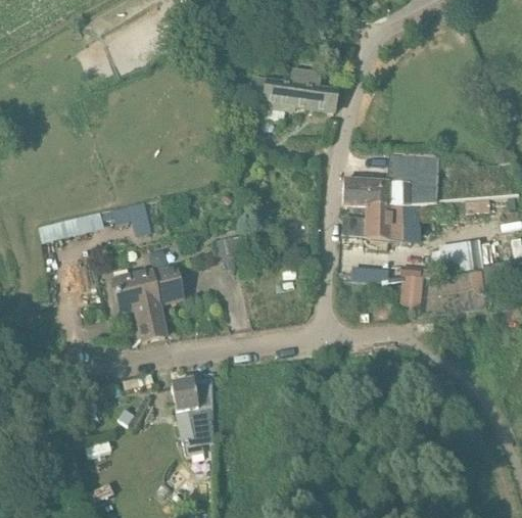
[(317,88),(320,74),(294,69),(292,84),(254,78),(250,104),(293,111),(294,106),(334,113),(338,91),(317,88)]
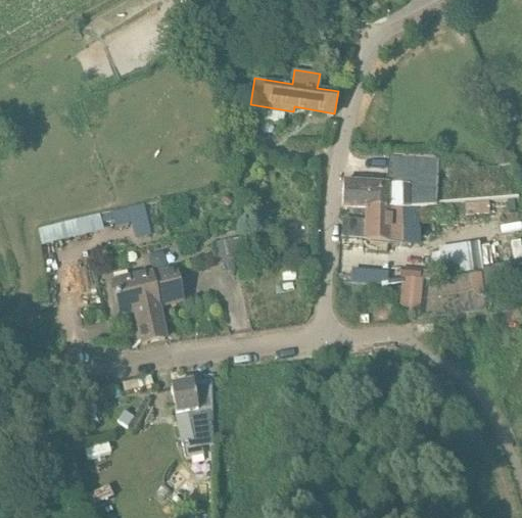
[(227,100),(241,99),(239,76),(225,77),(227,100)]
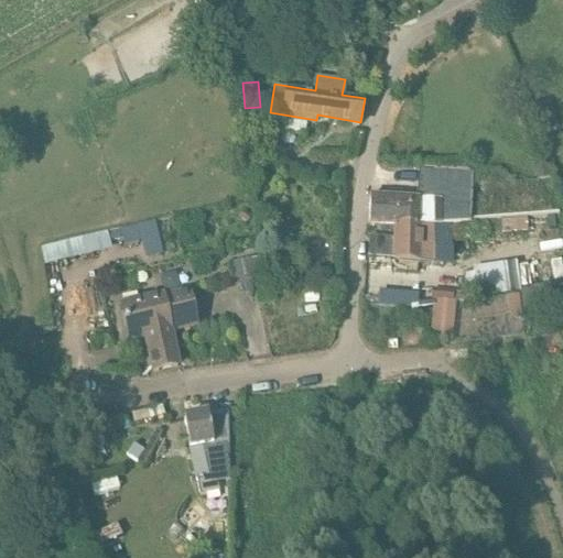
[(522,121),(533,118),(529,102),(517,106),(522,121)]
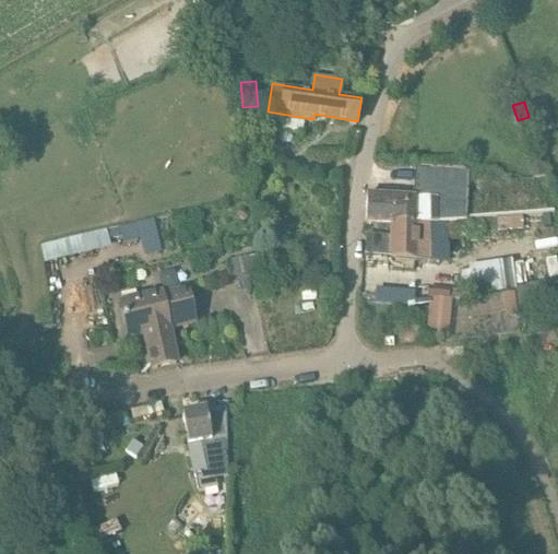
[(367,216),(395,219),(417,221),(432,221),(434,195),(430,195),(432,176),(415,173),(414,195),(368,192),(367,216)]
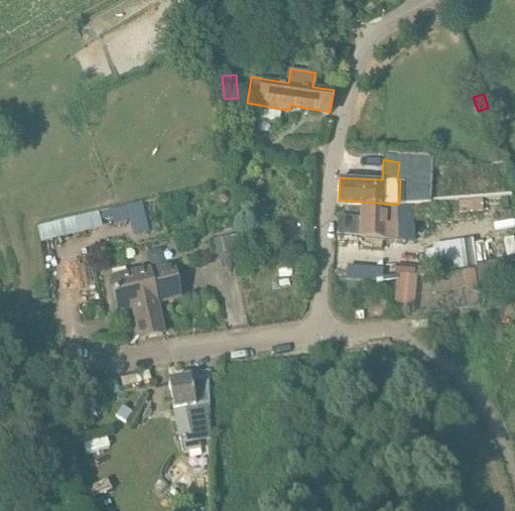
[(163,200),(175,197),(174,190),(162,194),(163,200)]
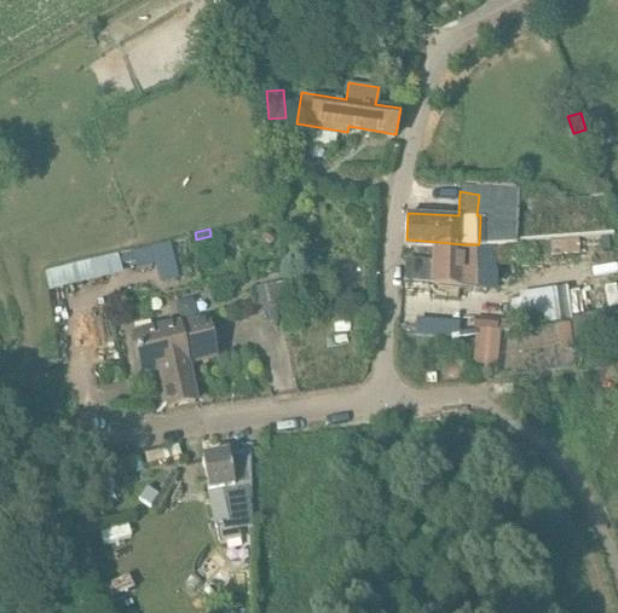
[(462,244),(438,242),(434,281),(497,287),(497,272),(497,243),(479,244),(462,244)]
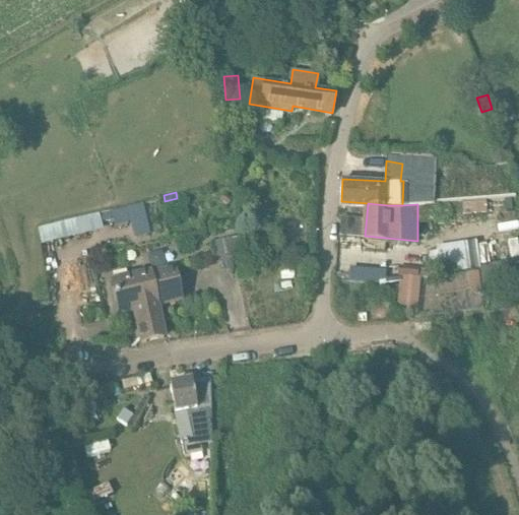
[(113,215),(111,207),(101,209),(103,217),(113,215)]
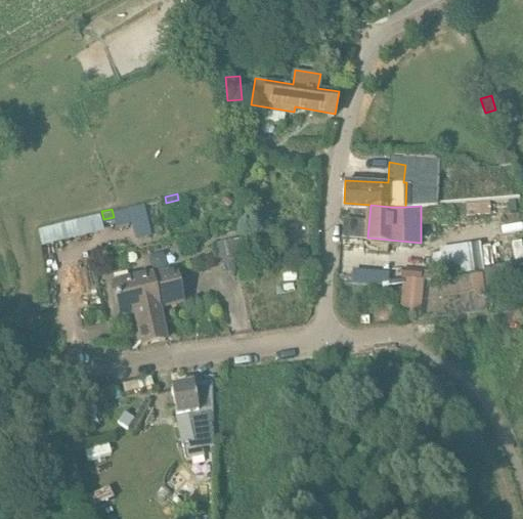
[(346,214),(346,235),(367,235),(367,215),(346,214)]
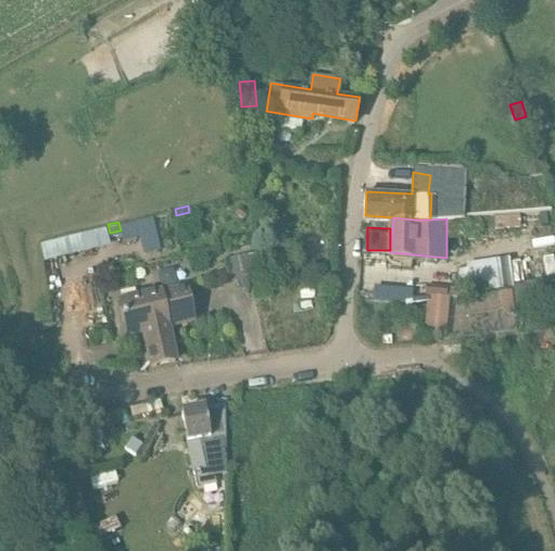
[(232,271),(254,265),(251,249),(229,254),(232,271)]
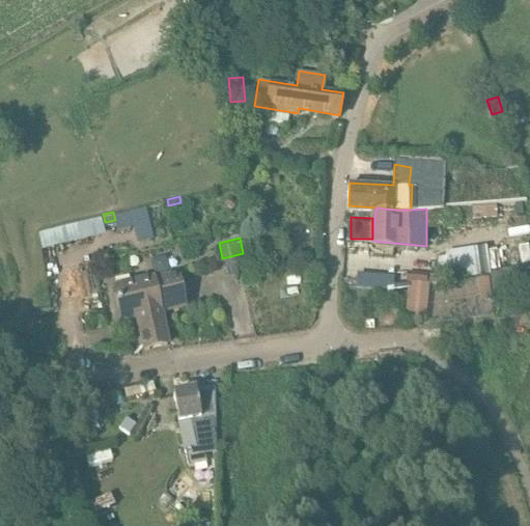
[(464,289),(491,284),(490,272),(492,272),(491,267),(489,246),(487,243),(445,248),(446,253),(439,254),(440,270),(442,280),(443,286),(463,285),(464,289)]
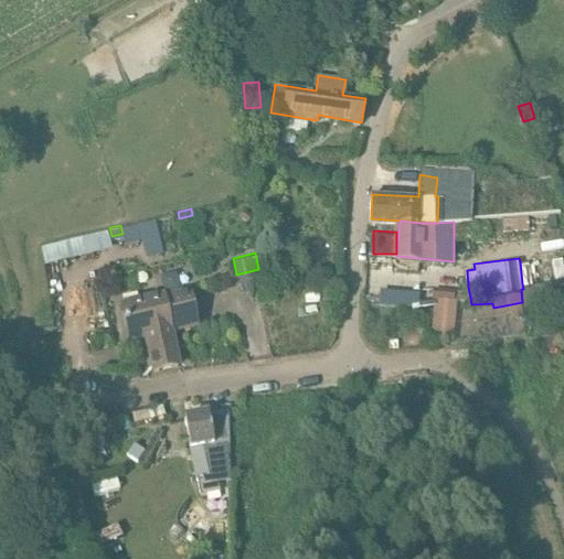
[(520,261),(522,283),(532,281),(530,260),(520,261)]
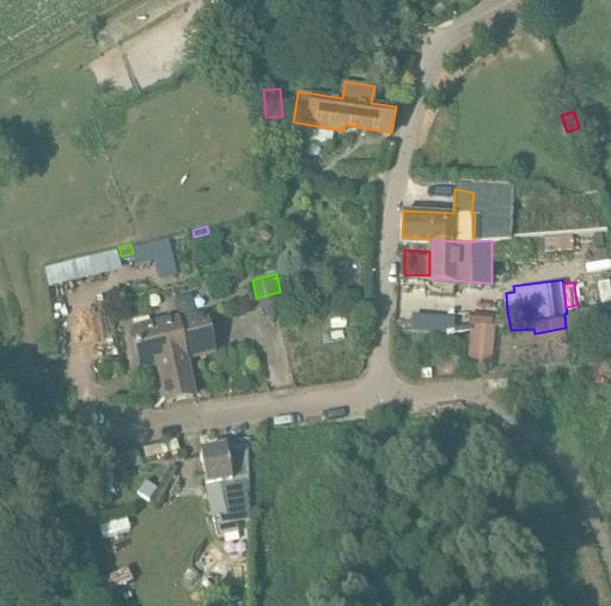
[(610,300),(576,305),(566,307),(567,313),(564,313),(566,328),(567,336),(610,330),(610,300)]
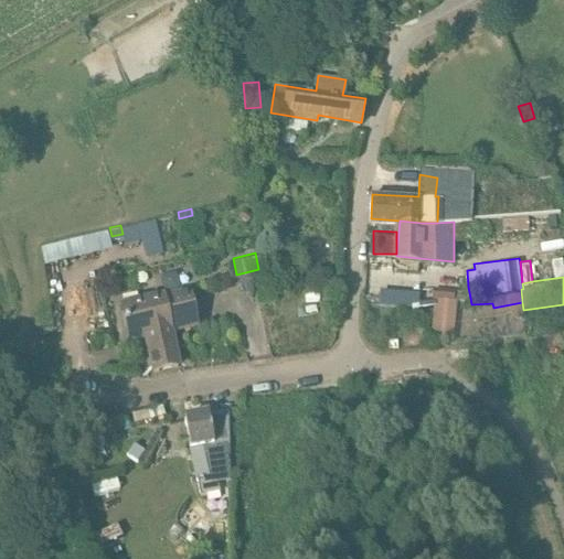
[(454,298),(455,287),(433,286),(433,298),(454,298)]
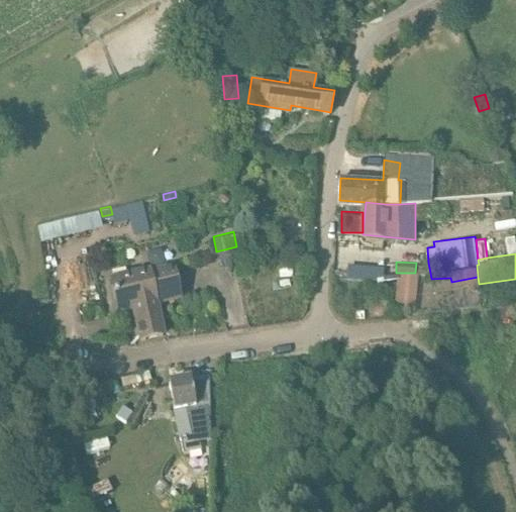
[(116,294),(119,307),(135,304),(142,336),(146,335),(164,332),(157,299),(181,294),(174,264),(113,277),(115,290),(116,294)]
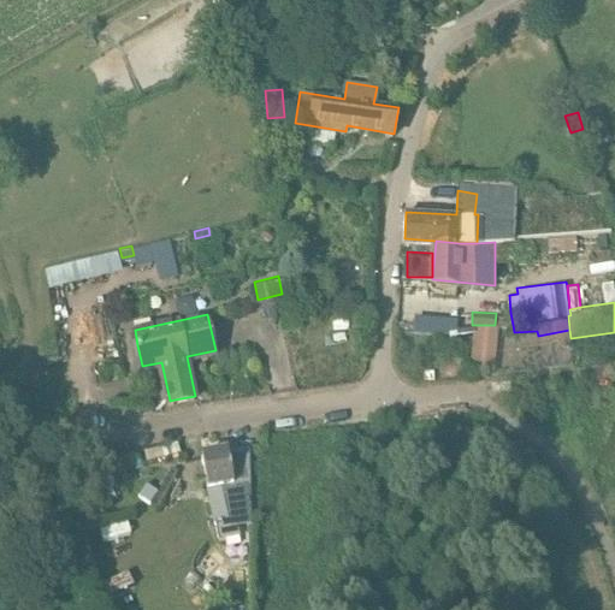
[(220,538),(241,534),(240,525),(250,521),(250,514),(249,443),(202,452),(220,538)]
